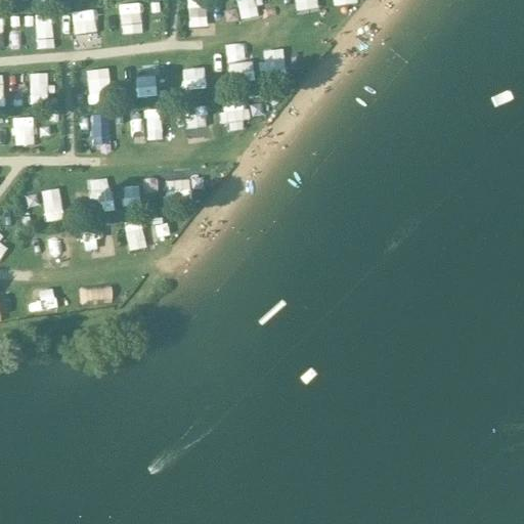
[(123,36),(142,35),(141,4),(122,5),(123,36)]
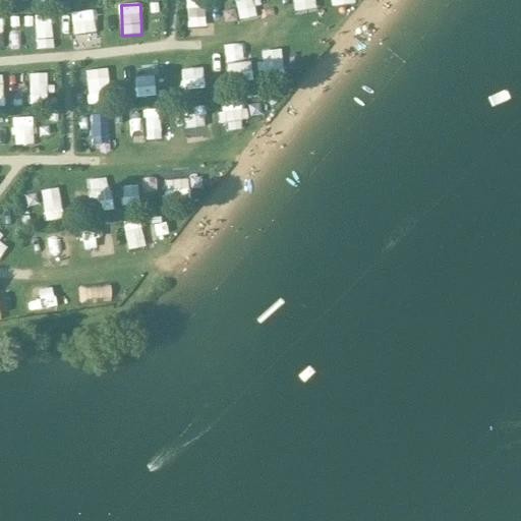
[(96,34),(95,11),(70,12),(71,35),(96,34)]
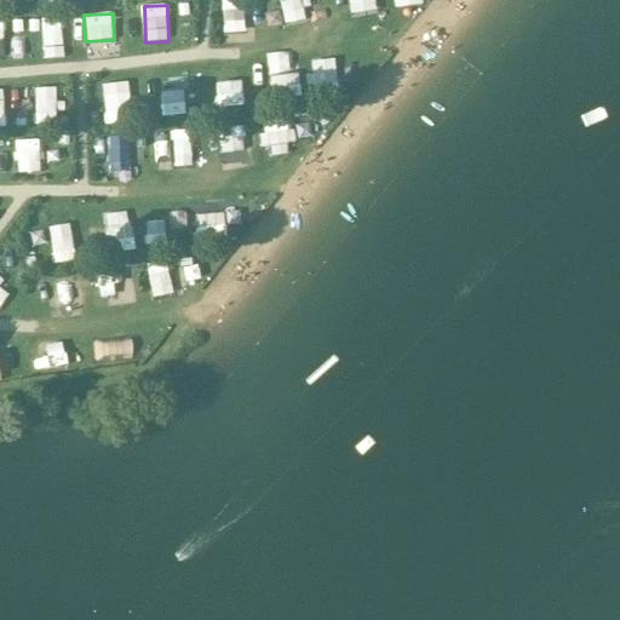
[(345,58),(321,59),(322,82),(346,81),(345,58)]
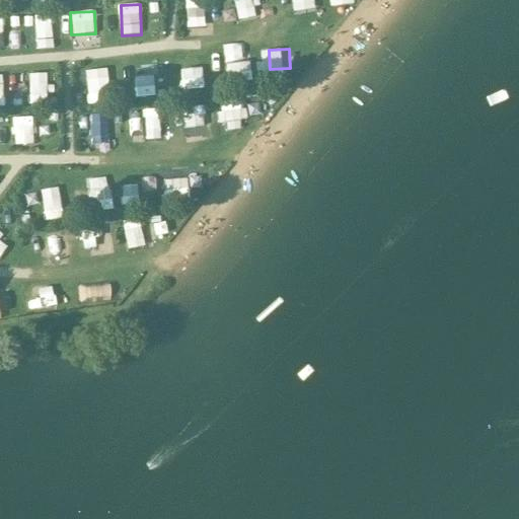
[(227,77),(248,73),(245,54),(223,58),(227,77)]
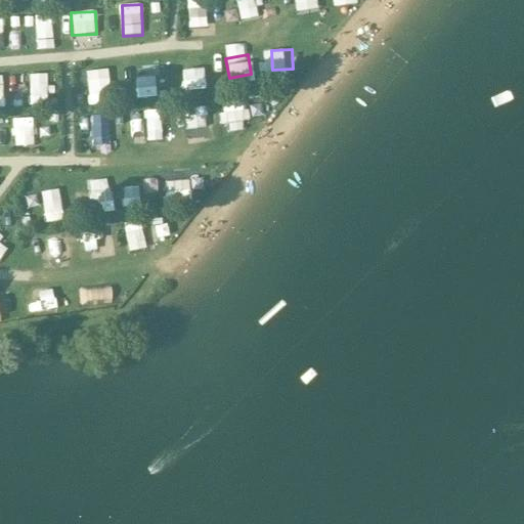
[(162,63),(138,68),(142,99),(167,96),(162,63)]
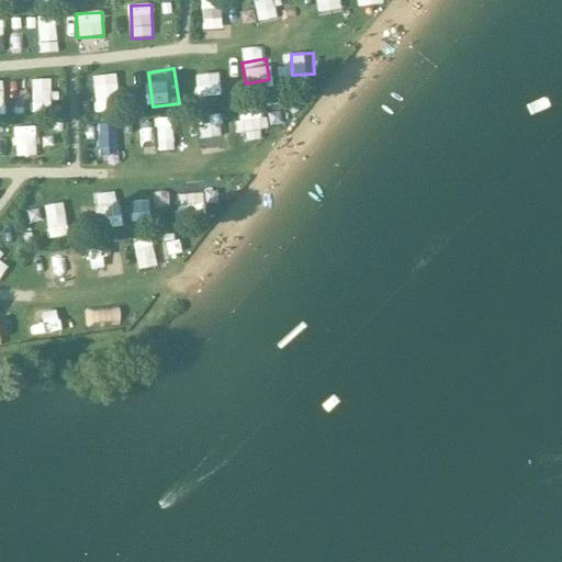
[(94,111),(116,112),(116,79),(96,79),(94,111)]
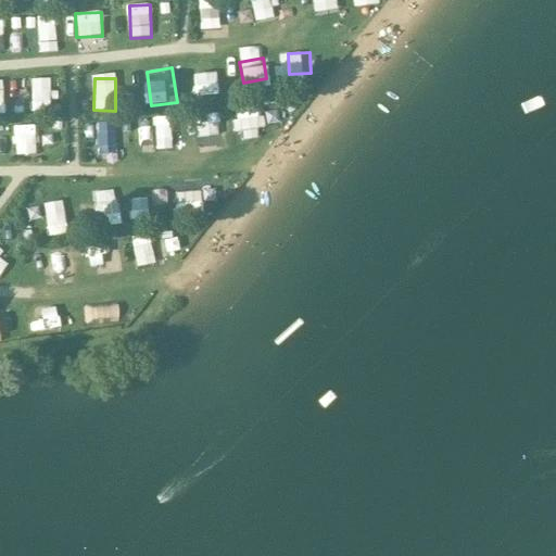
[(57,84),(27,84),(28,112),(57,112),(57,84)]
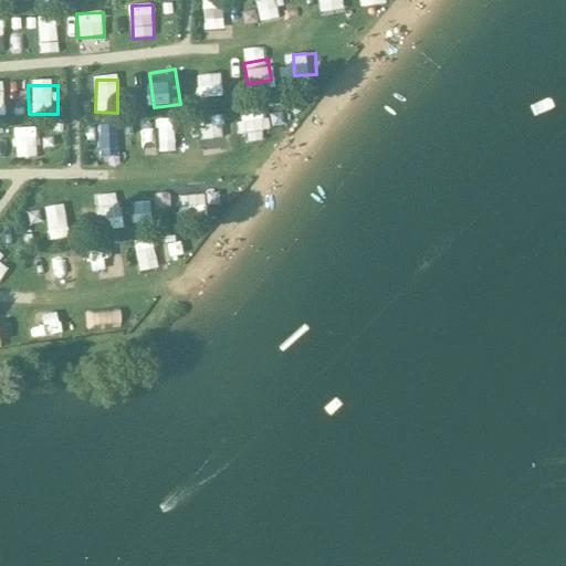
[(253,127),(265,132),(271,116),(259,112),(253,127)]
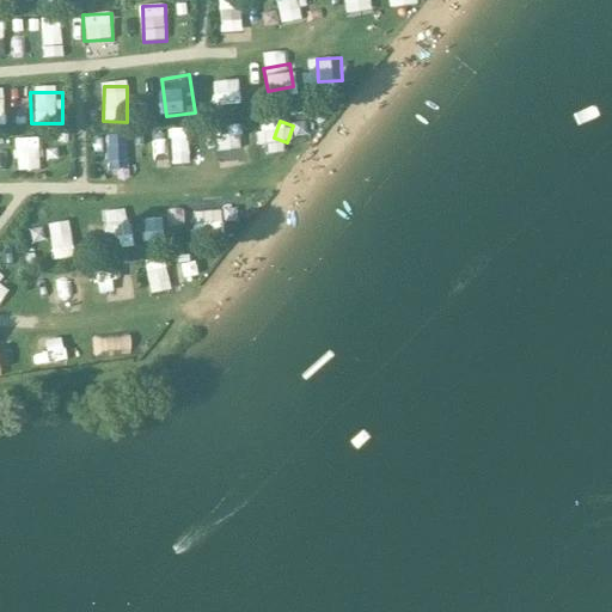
[(231,126),(210,128),(213,152),(234,150),(231,126)]
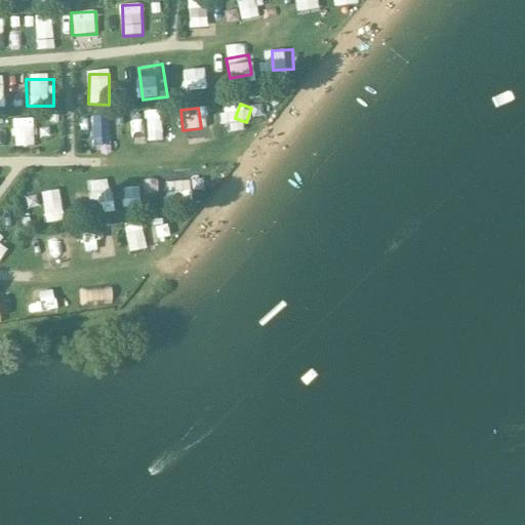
[(45,221),(65,221),(64,189),(45,190),(45,221)]
